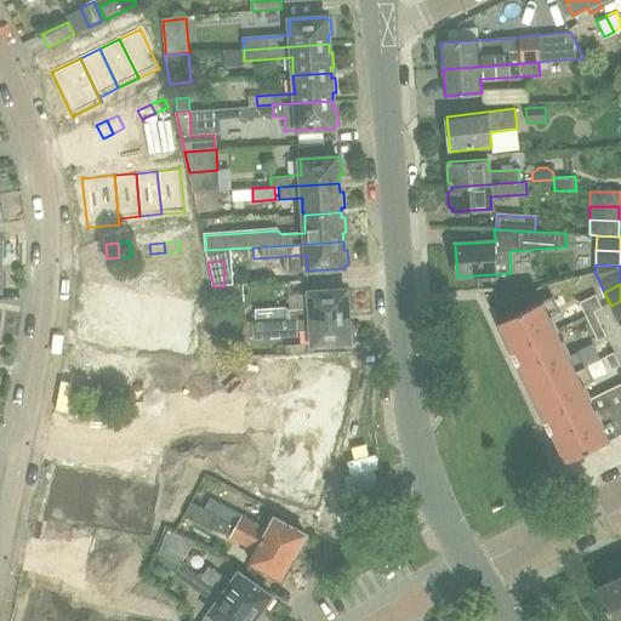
[(224,286),(214,286),(217,303),(243,302),(243,285),(224,286)]
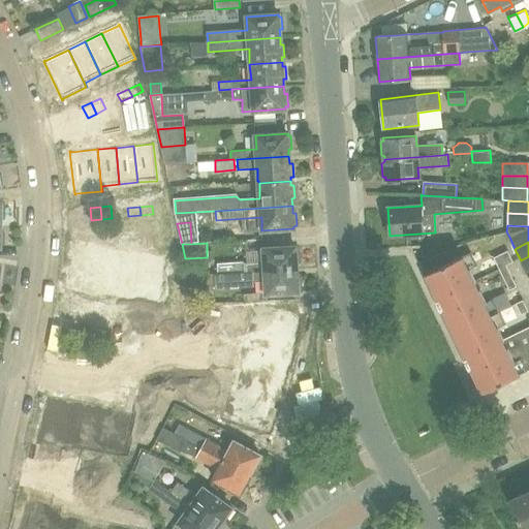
[(78,245),(69,287),(71,288),(71,287),(96,292),(104,251),(80,246),(80,245),(78,245)]
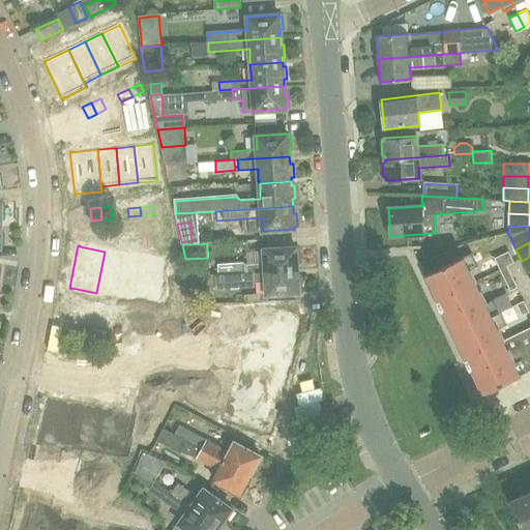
[(264,262),(219,265),(219,274),(297,269),(297,263),(300,262),(299,249),(296,249),(296,247),(264,249),(264,262)]
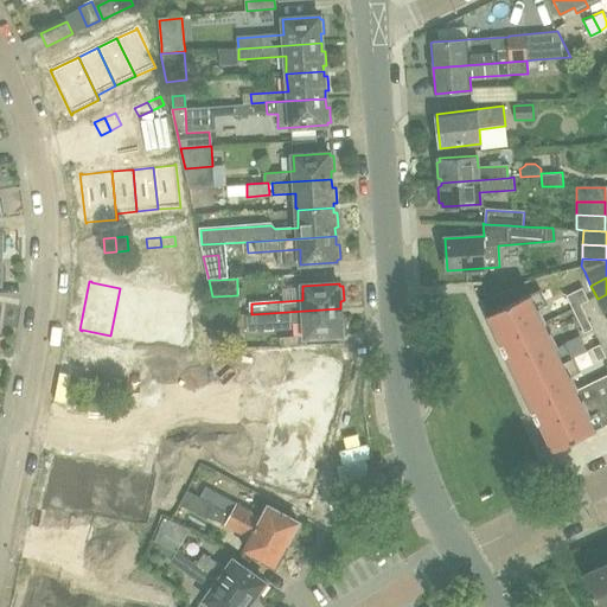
[(120,288),(110,336),(112,336),(113,330),(133,333),(141,292),(120,288)]
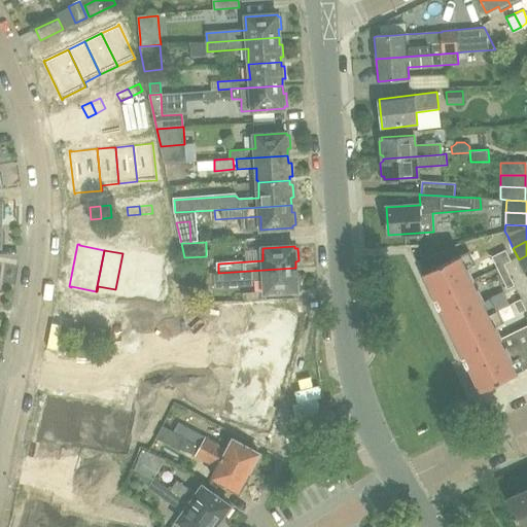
[(499,253),(504,264),(504,265),(511,261),(505,250),(499,253)]
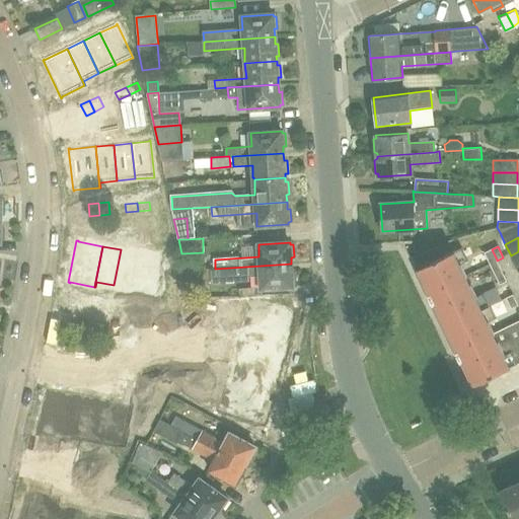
[(432,304),(434,303),(445,327),(490,306),(484,294),(475,298),(459,265),(467,261),(461,248),(418,270),(429,293),(428,294),(432,304)]
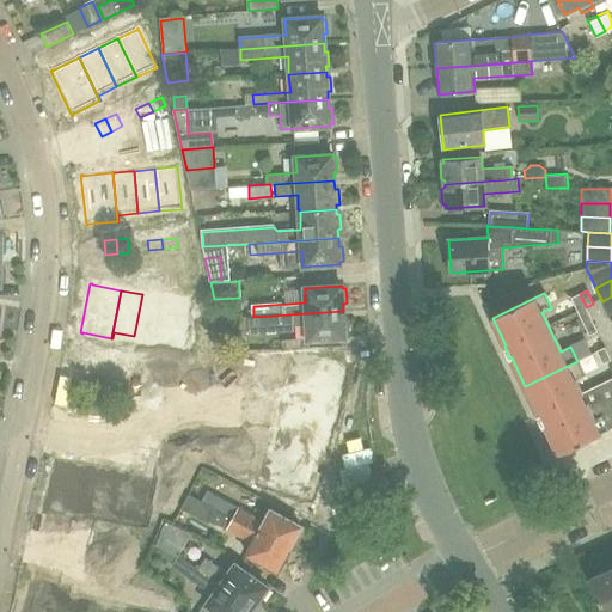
[(142,294),(134,336),(155,341),(163,299),(142,294)]
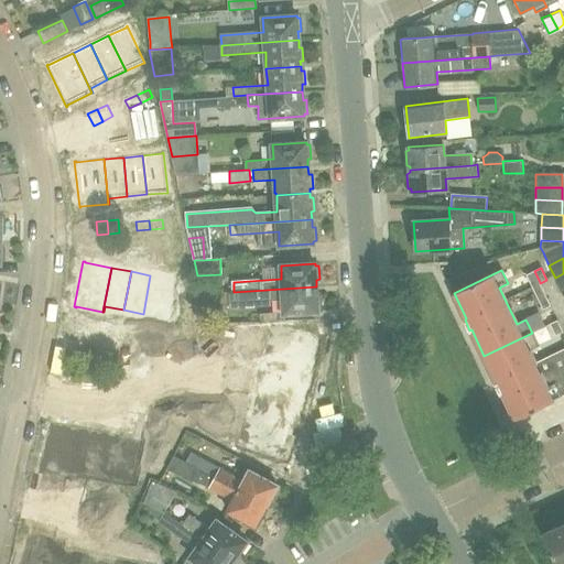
[(540,282),(534,271),(525,274),(531,286),(540,282)]
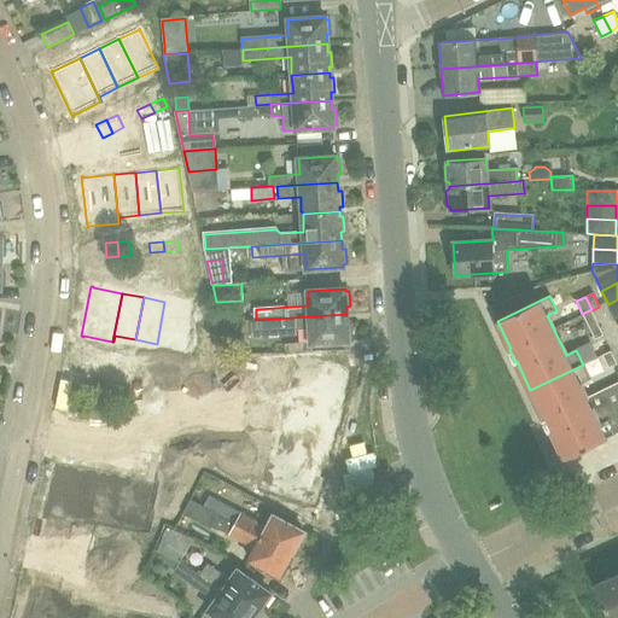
[(164,302),(157,344),(178,348),(178,349),(179,349),(187,305),(186,304),(186,305),(164,302)]
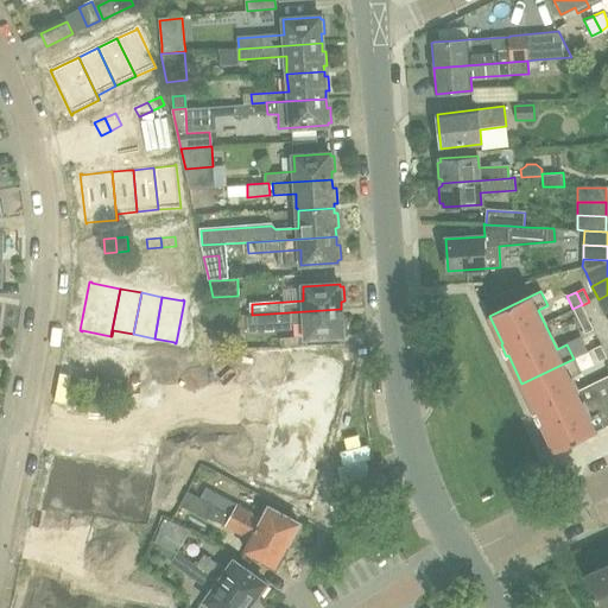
[(572,309),(578,321),(588,317),(582,305),(582,304),(572,309)]
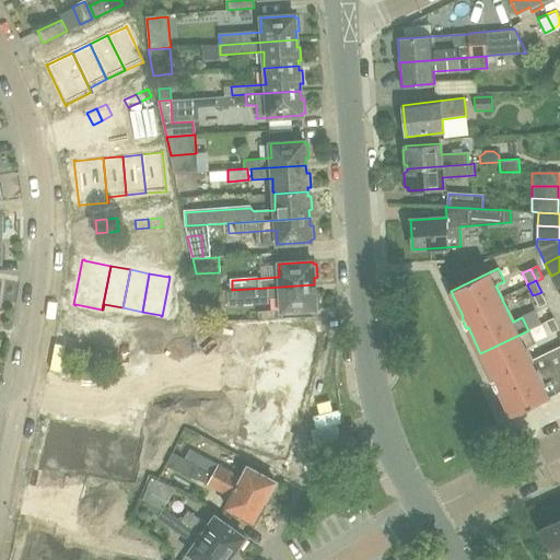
[(232,290),(228,290),(229,306),(272,304),(272,298),(281,296),(281,312),(315,310),(315,307),(318,306),(317,293),(314,293),(314,284),(232,290)]
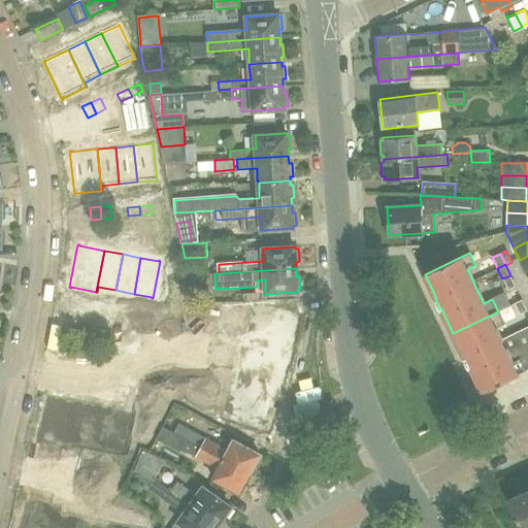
[(515,286),(510,275),(502,278),(507,290),(515,286)]
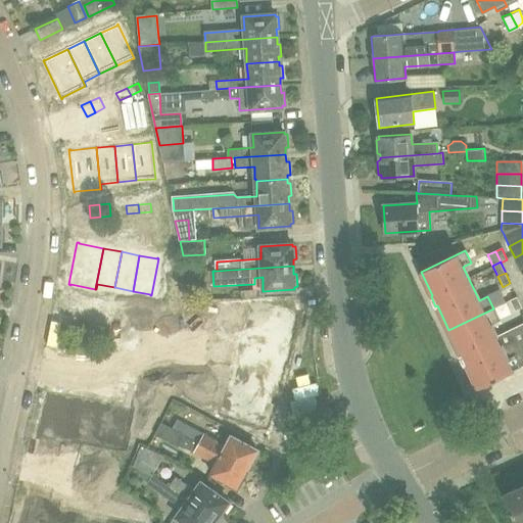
[(517,296),(510,300),(515,312),(522,307),(517,296)]
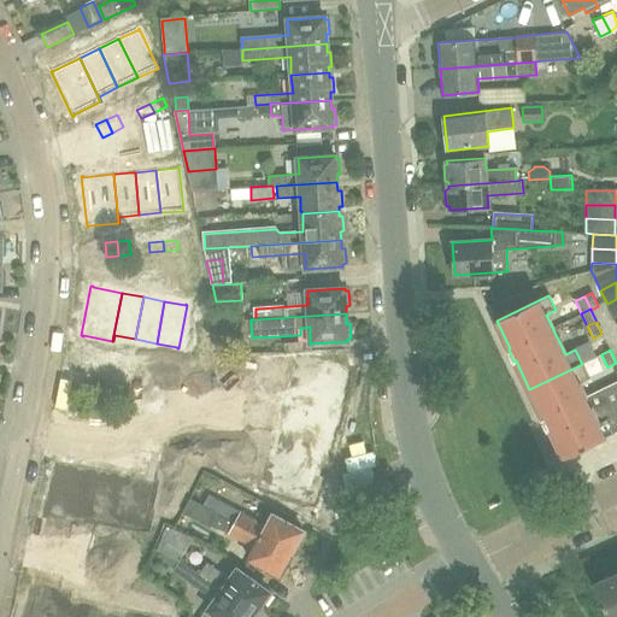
[(95,356),(92,370),(104,372),(106,358),(95,356)]
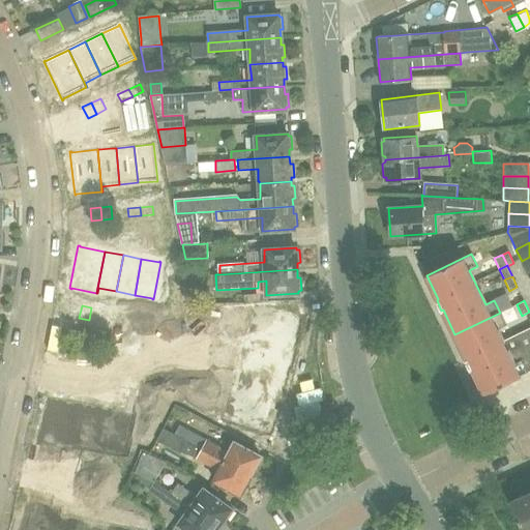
[(91,307),(89,320),(98,322),(101,310),(91,307)]
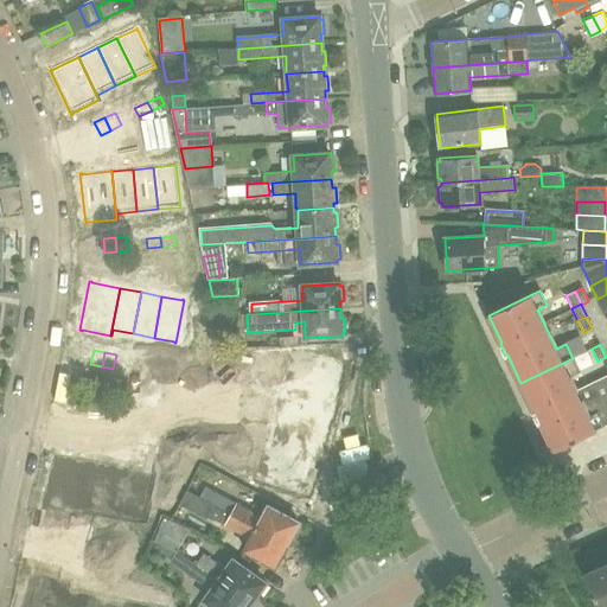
[(229,357),(228,366),(242,369),(243,359),(229,357)]
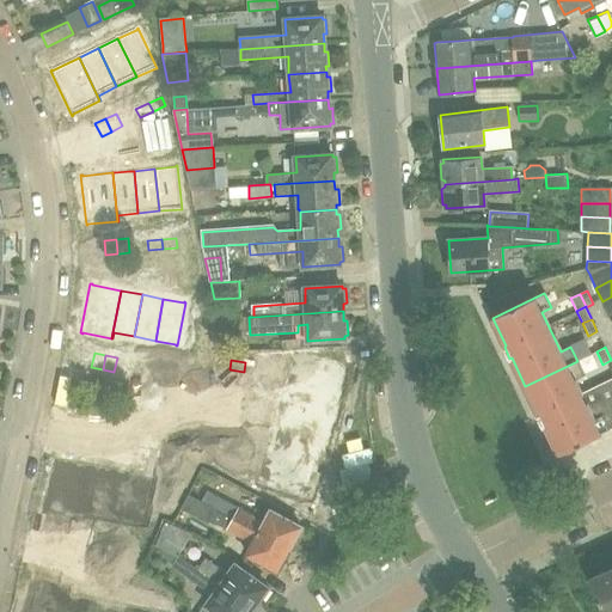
[(298,360),(293,381),(334,392),(340,369),(298,360)]
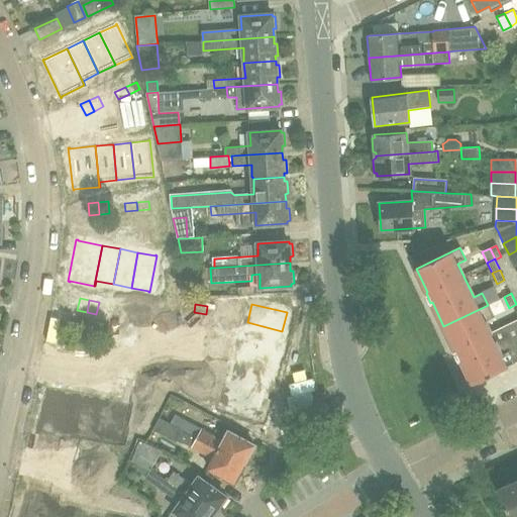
[(459,359),(472,384),(516,363),(516,362),(516,319),(499,328),(488,305),(443,326),(455,349),(453,350),(458,359),(459,359)]
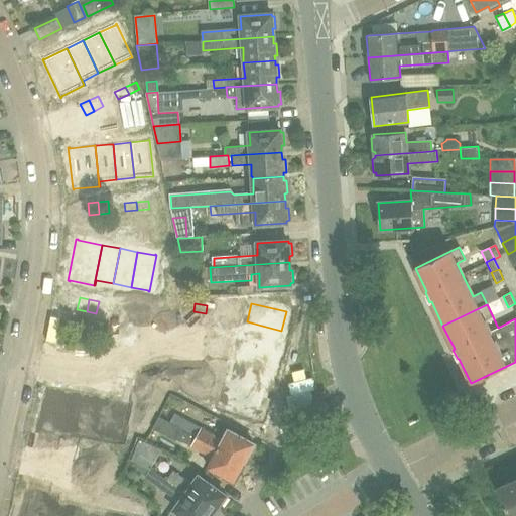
[(114,308),(113,316),(125,318),(126,310),(114,308)]
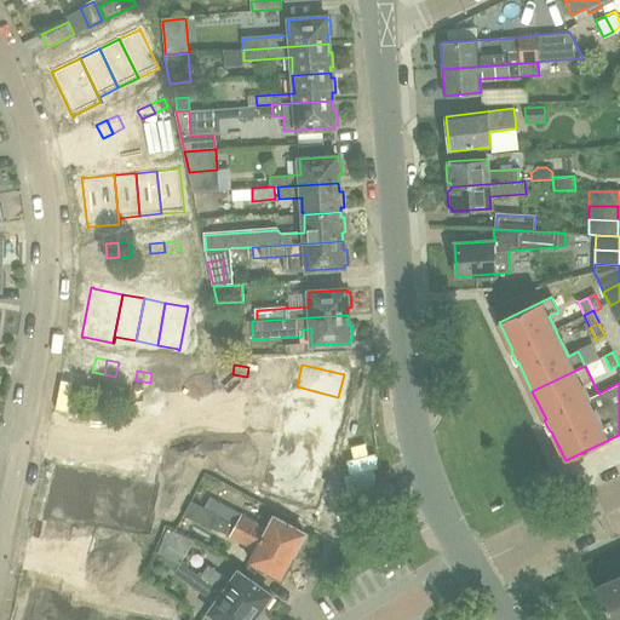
[(151,373),(150,383),(164,385),(166,375),(151,373)]
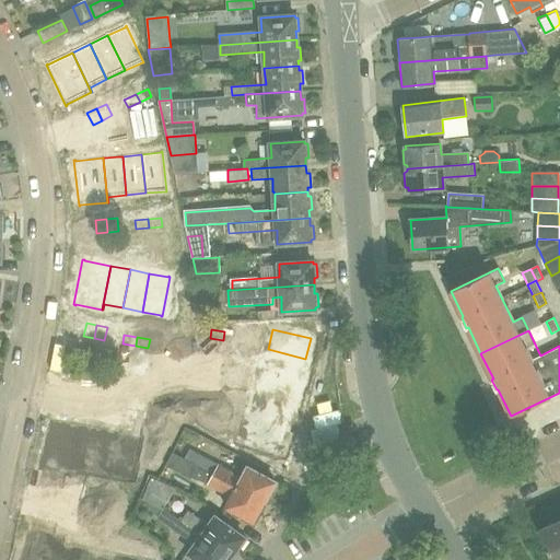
[(210,338),(208,346),(221,349),(223,340),(210,338)]
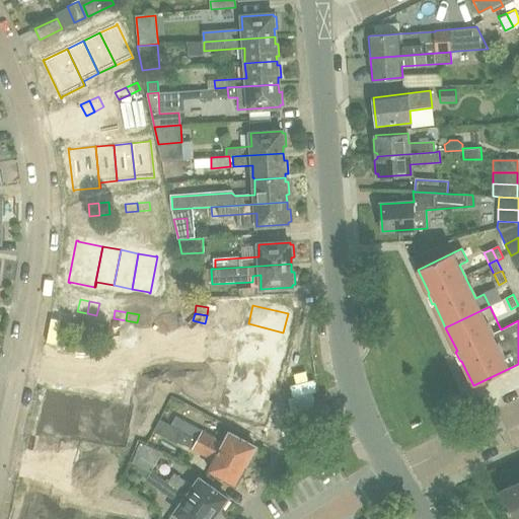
[(248,323),(243,342),(279,350),(283,332),(248,323)]
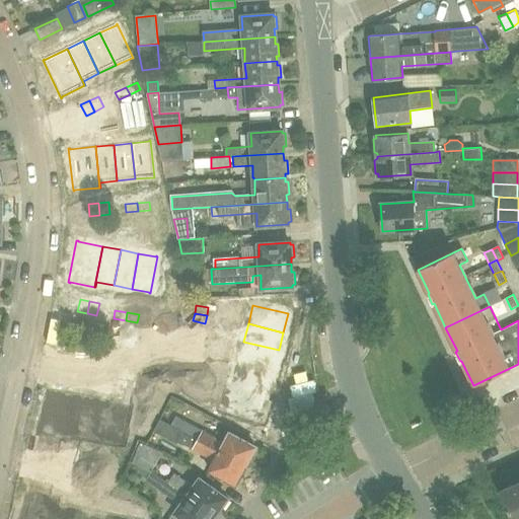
[(191,335),(189,347),(197,349),(199,337),(191,335)]
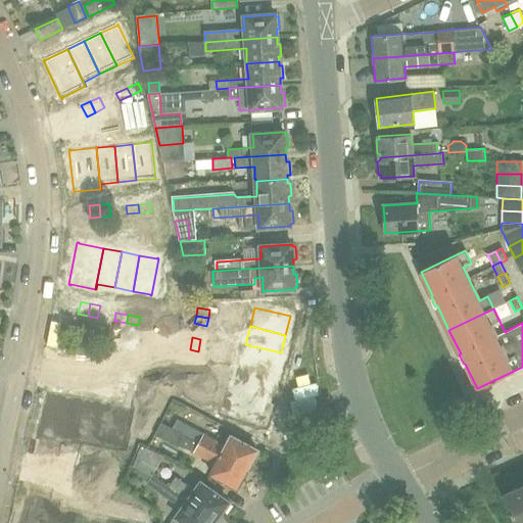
[(245,344),(241,362),(277,371),(281,352),(245,344)]
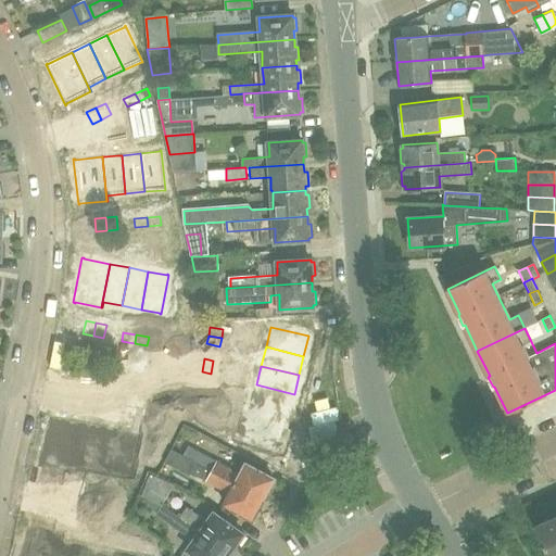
[(202,371),(199,384),(207,387),(211,374),(202,371)]
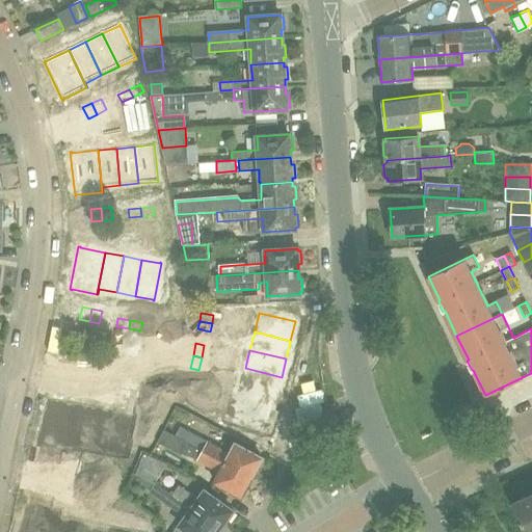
[(245,368),(241,387),(277,395),(282,377),(245,368)]
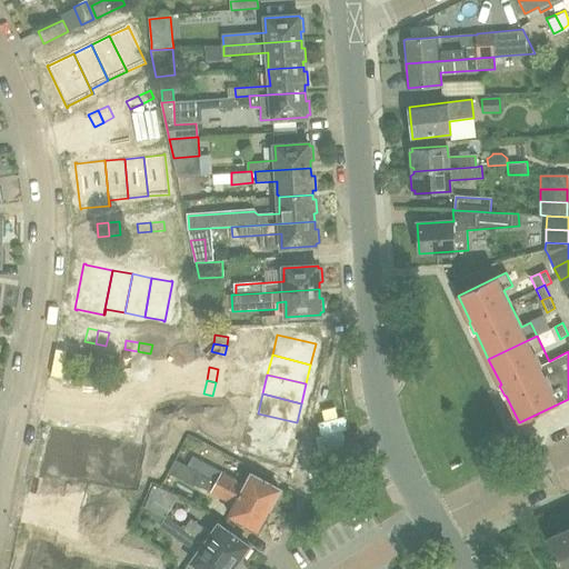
[(195,406),(192,419),(201,420),(203,407),(195,406)]
